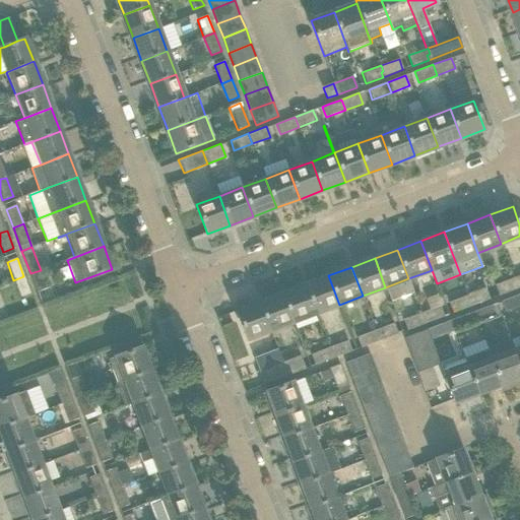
[(37,291),(47,287),(41,270),(30,273),(37,291)]
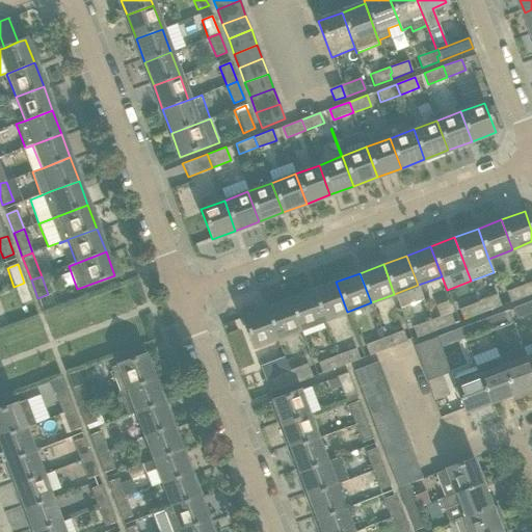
[(323,321),(347,312),(336,282),(312,291),(323,321)]
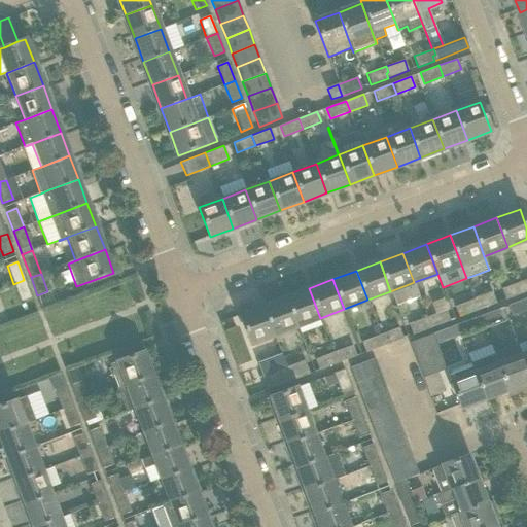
[(21,303),(31,299),(24,280),(13,284),(21,303)]
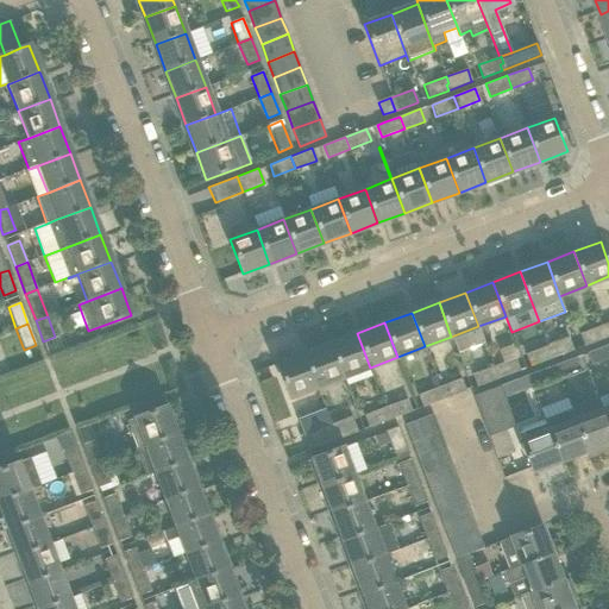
[(606,337),(602,325),(579,333),(583,345),(606,337)]
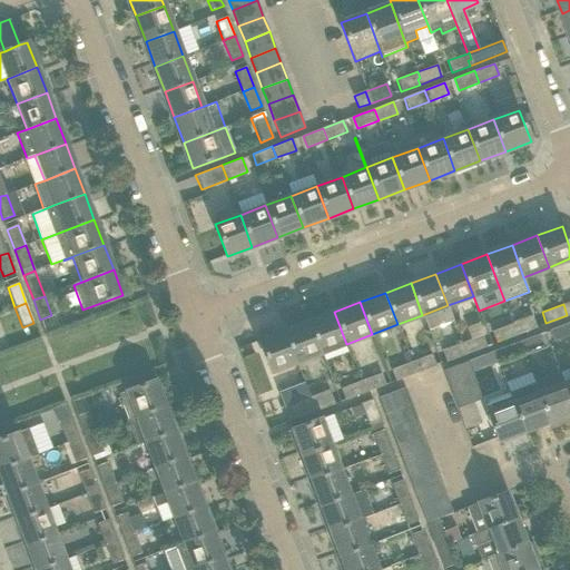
[(322,353),(346,344),(334,312),(310,321),(322,353)]
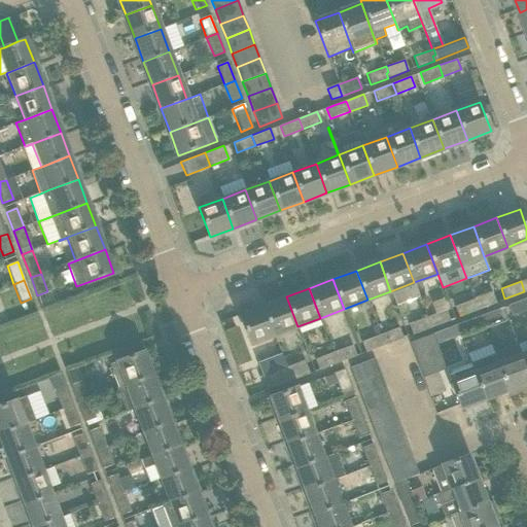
[(478,309),(495,302),(491,291),(473,299),(478,309)]
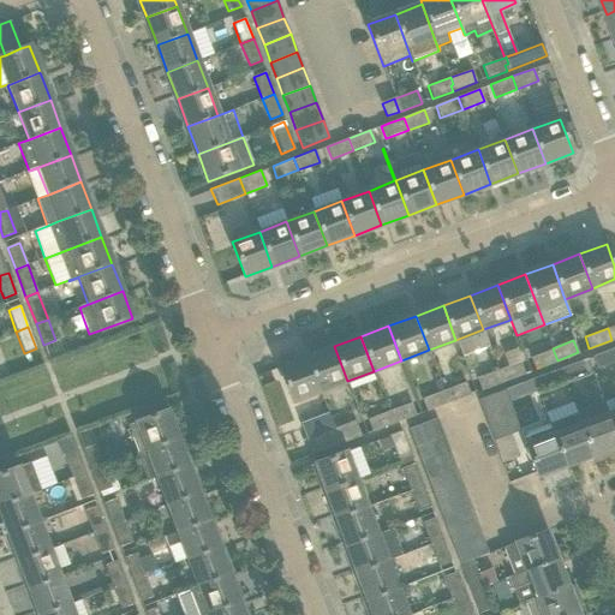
[(320,392),(347,381),(334,346),(306,357),(320,392)]
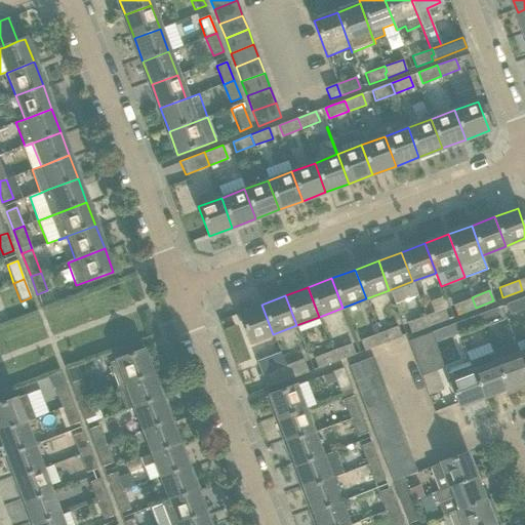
[(524,297),(524,296),(506,304),(510,314),(524,308),(524,297)]
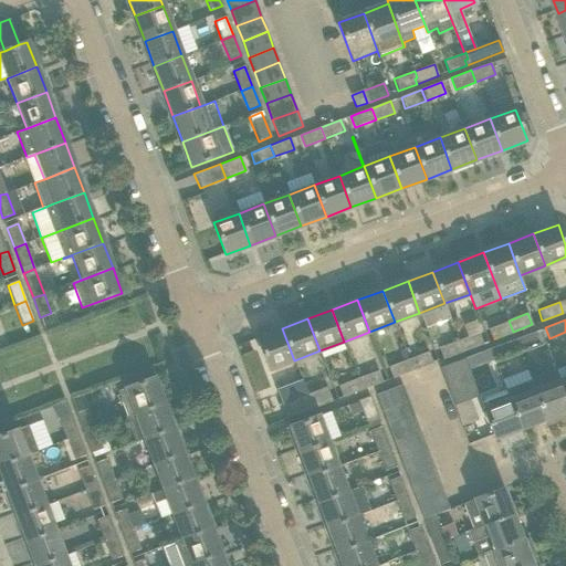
[(492,339),(513,332),(509,321),(489,328),(492,339)]
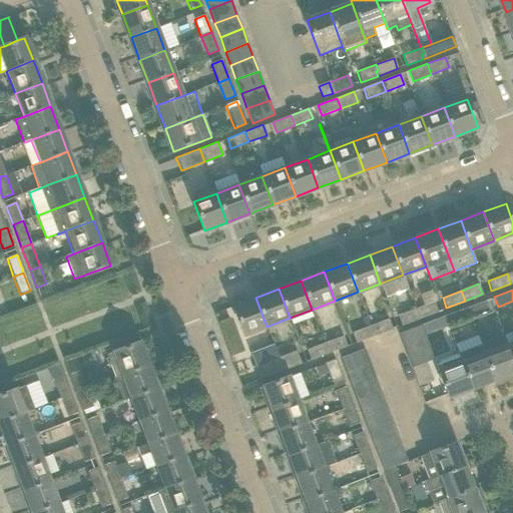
[(243,335),(267,327),(255,298),(232,307),(243,335)]
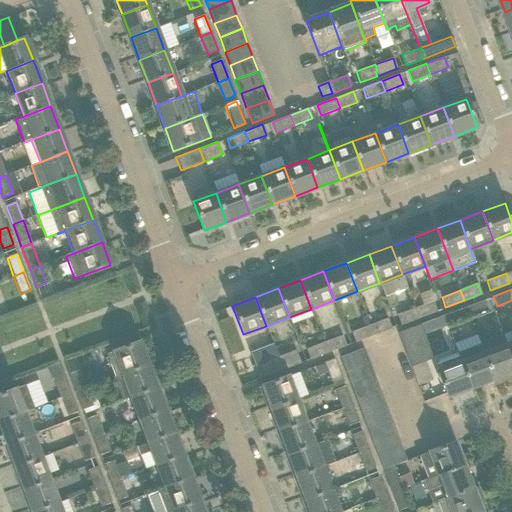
[(468,316),(486,309),(482,299),(466,306),(466,307),(467,307),(469,312),(467,313),(468,316)]
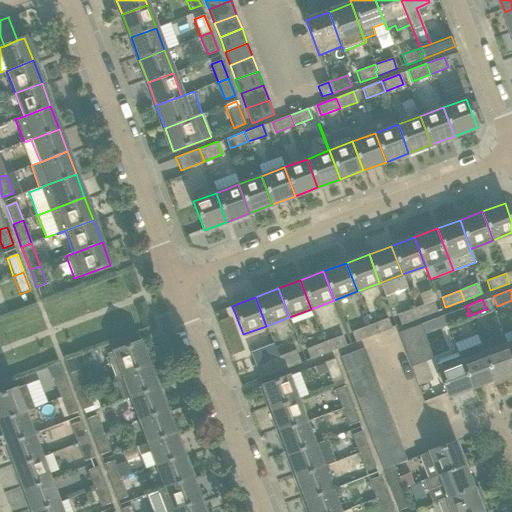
[(418,317),(436,310),(433,301),(415,308),(418,317)]
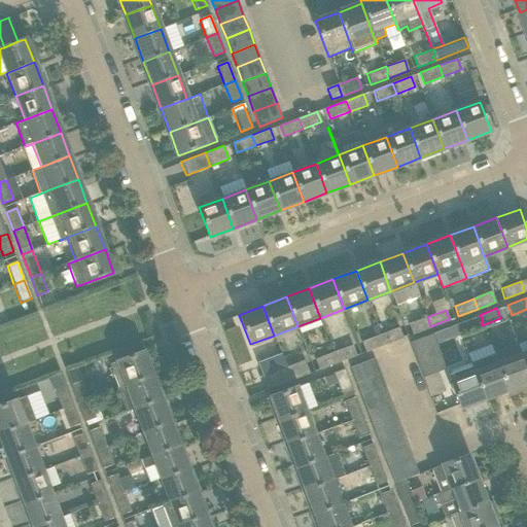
[(481,316),(480,316),(480,315),(457,324),(460,335),(482,325),(481,322),(483,321),(481,316)]
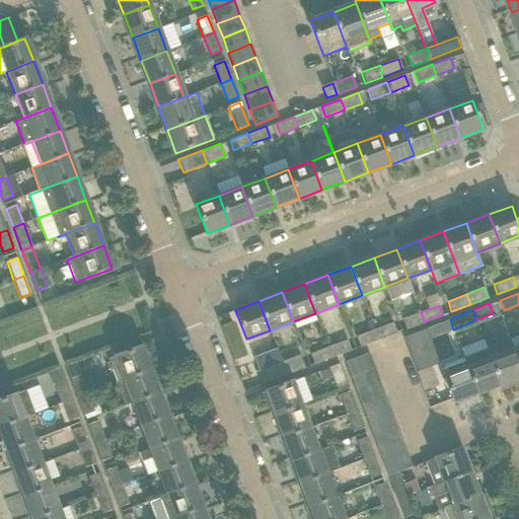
[(405,328),(424,321),(421,312),(402,318),(405,328)]
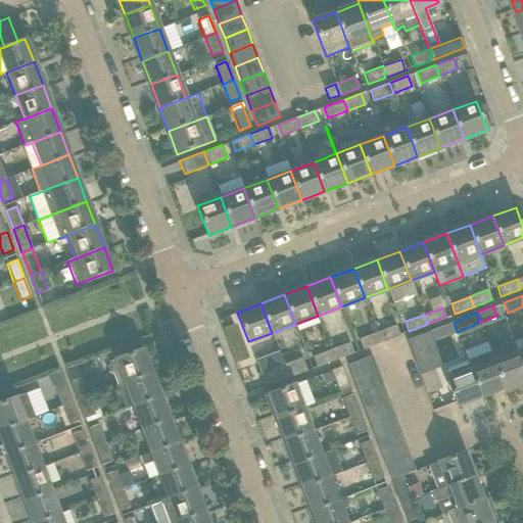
[(432,339),(450,333),(447,324),(429,331),(432,339)]
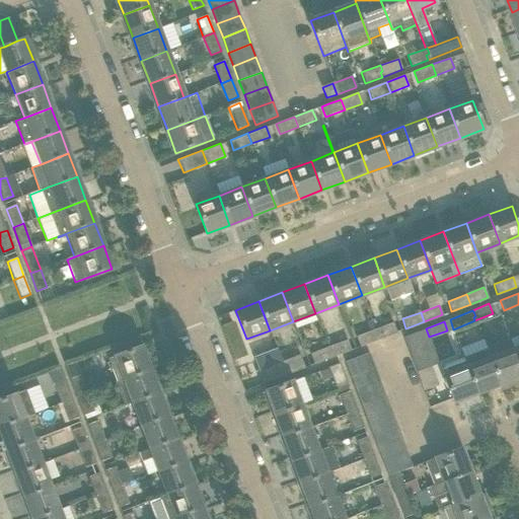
[(392,322),(374,329),(378,340),(396,332),(392,322)]
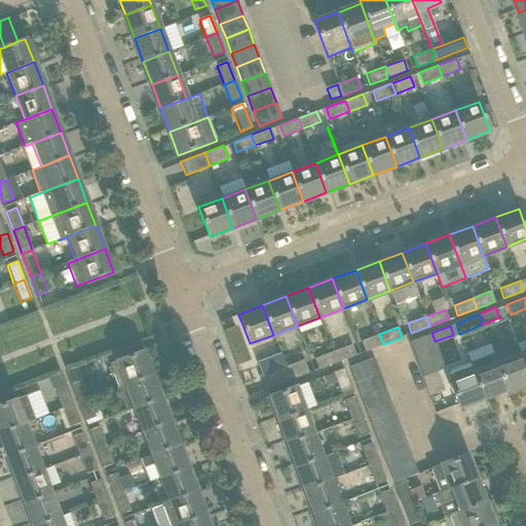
[(435,341),(431,333),(408,342),(413,353),(436,344),(435,341)]
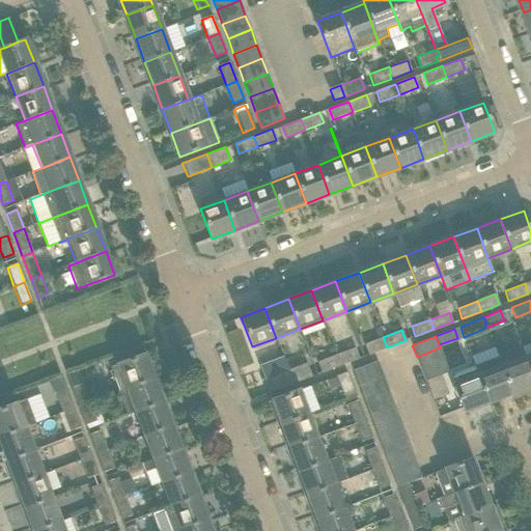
[(368,355),(387,347),(383,337),(364,343),(368,355)]
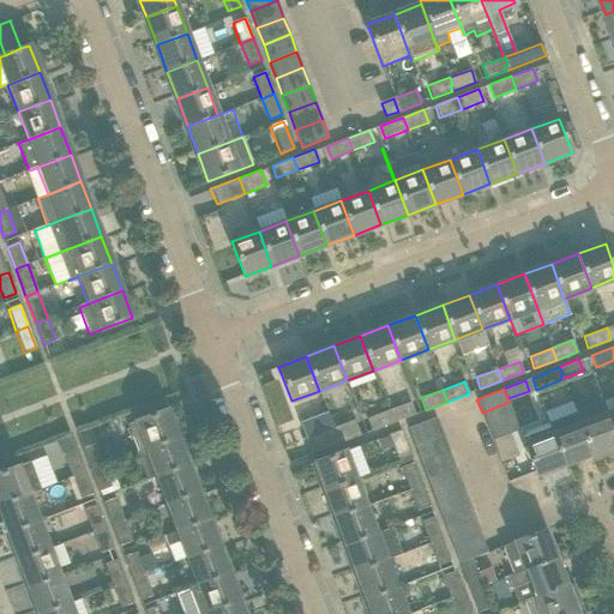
[(613,397),(602,402),(607,414),(613,432),(613,397)]
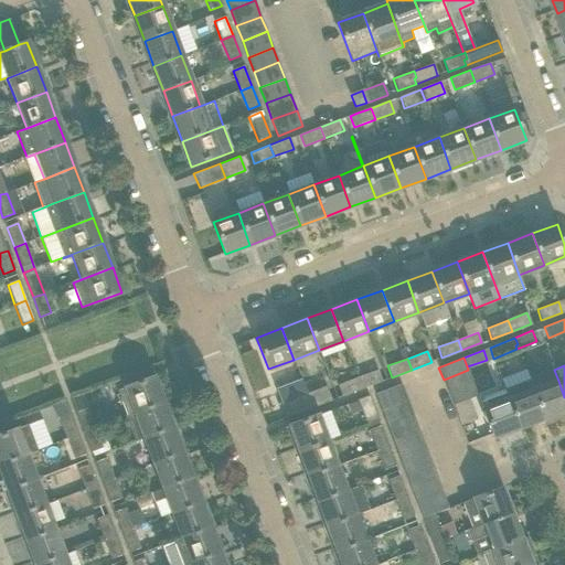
[(361,387),(382,380),(377,369),(358,376),(361,387)]
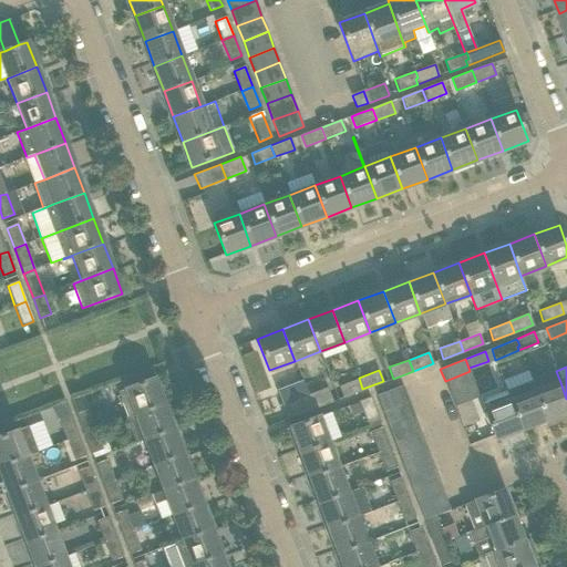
[(475,384),(472,377),(470,371),(445,381),(450,393),(475,384)]
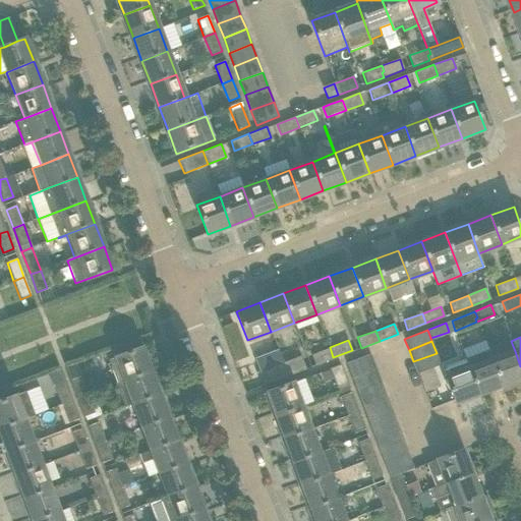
[(117,383),(150,370),(141,347),(108,360),(117,383)]
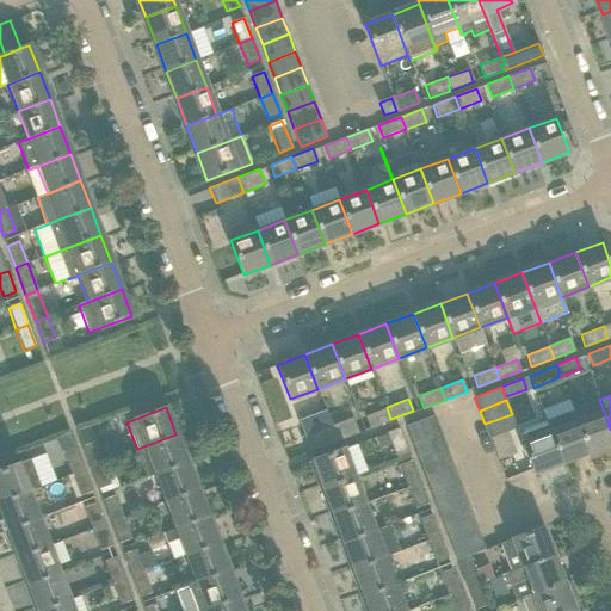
[(369,427),(390,419),(387,407),(364,415),(369,427)]
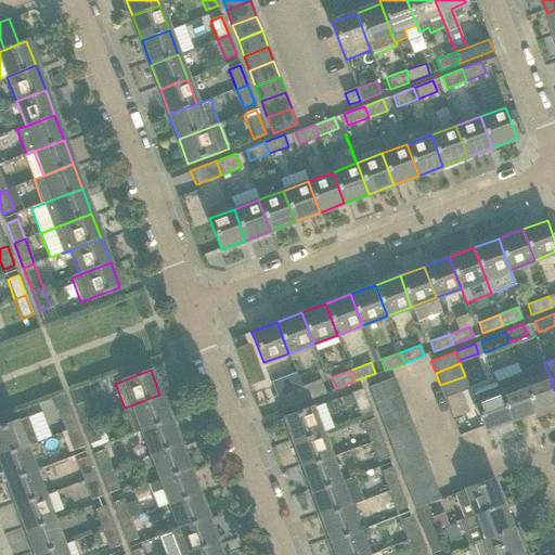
[(537,416),(525,383),(521,374),(497,384),(511,420),(534,411),(537,417),(537,416)]
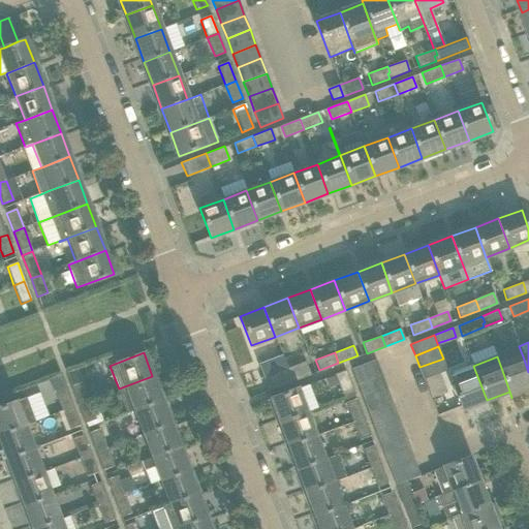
[(511,397),(528,390),(528,372),(523,356),(500,365),(511,397)]
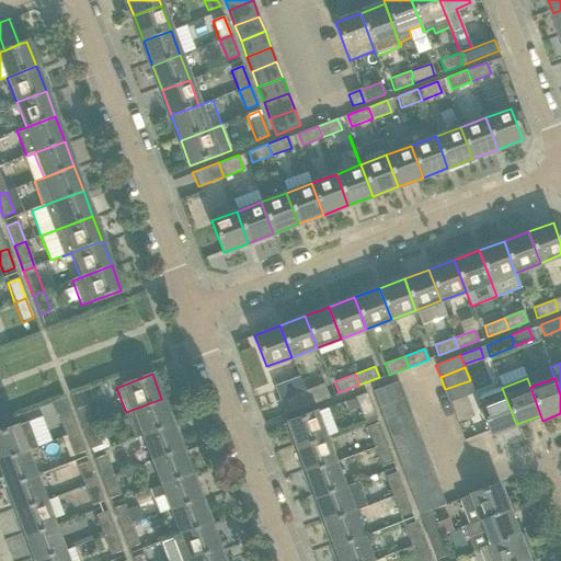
[(449,402),(474,392),(470,380),(445,389),(449,402)]
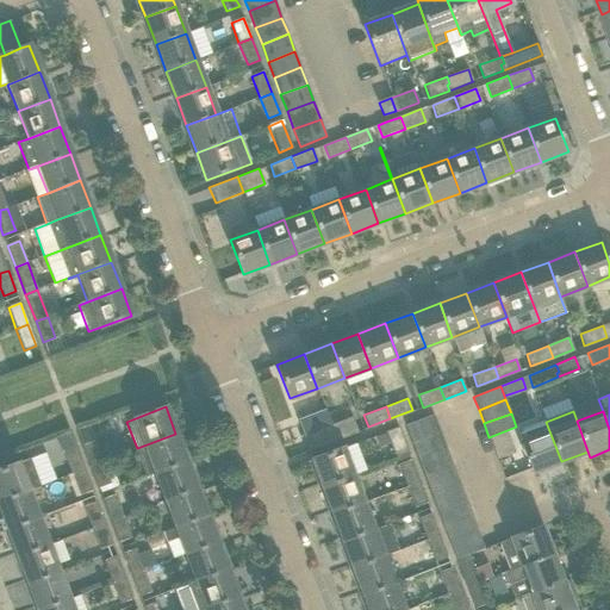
[(411,441),(440,430),(434,415),(405,425),(411,441)]
